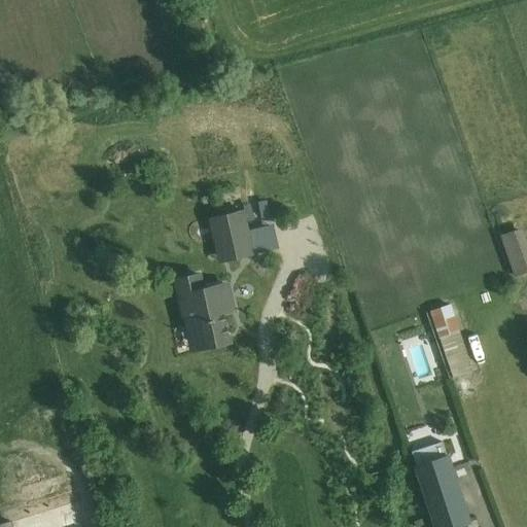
[(218,217),(227,260),(253,254),(244,212),(218,217)]
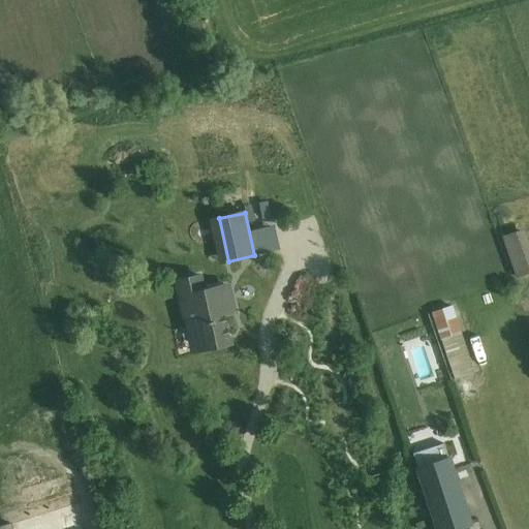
[(517,280),(528,275),(528,250),(522,228),(501,236),(517,280)]
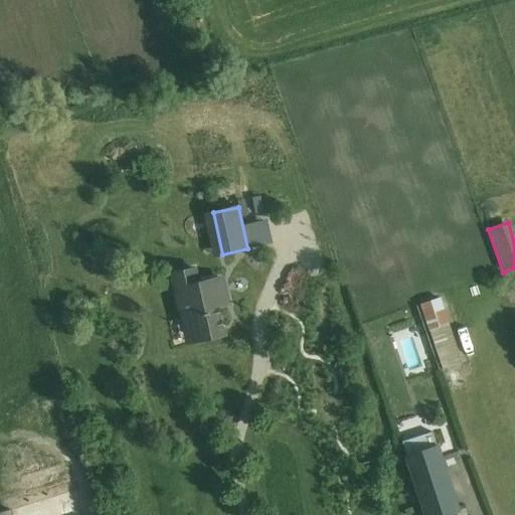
[(195,269),(173,274),(183,318),(193,316),(197,333),(223,327),(218,308),(230,305),(224,277),(212,280),(198,283),(195,269)]
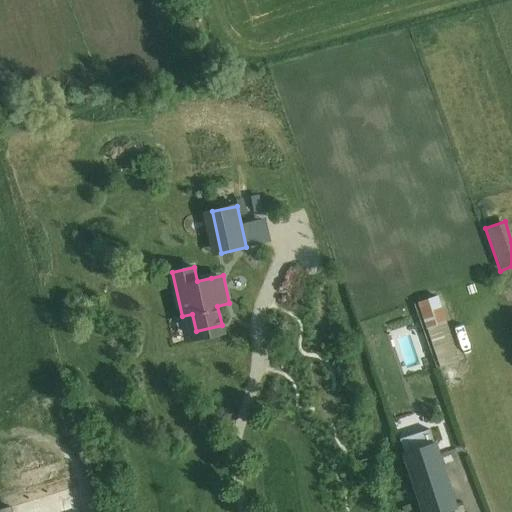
[(435,296),(417,302),(426,328),(444,322),(435,296)]
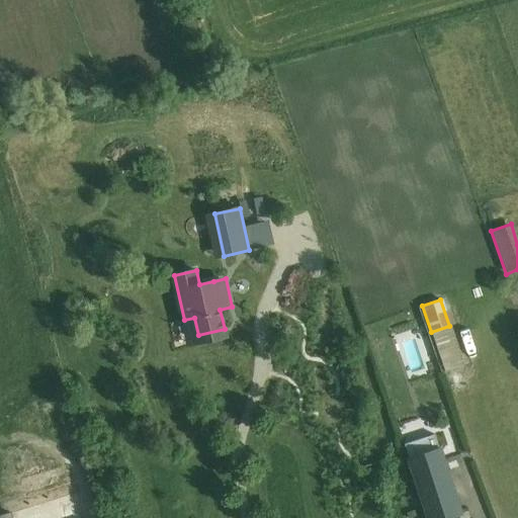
[(445,373),(461,367),(450,335),(433,341),(445,373)]
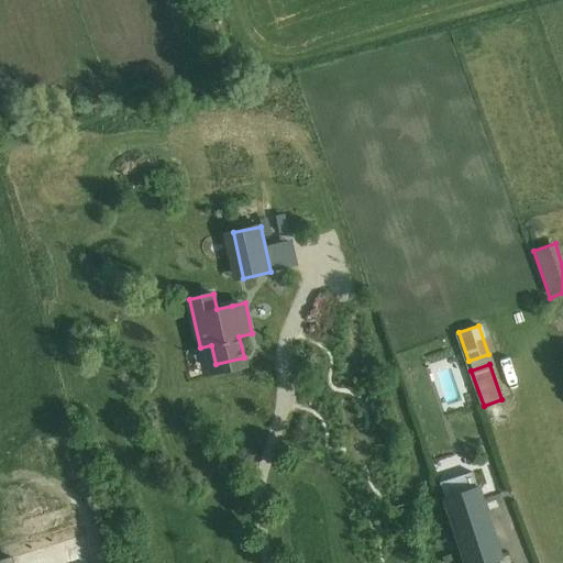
[(441,483),(445,497),(442,497),(464,562),(496,562),(505,559),(479,484),(477,485),(473,472),(441,483)]
